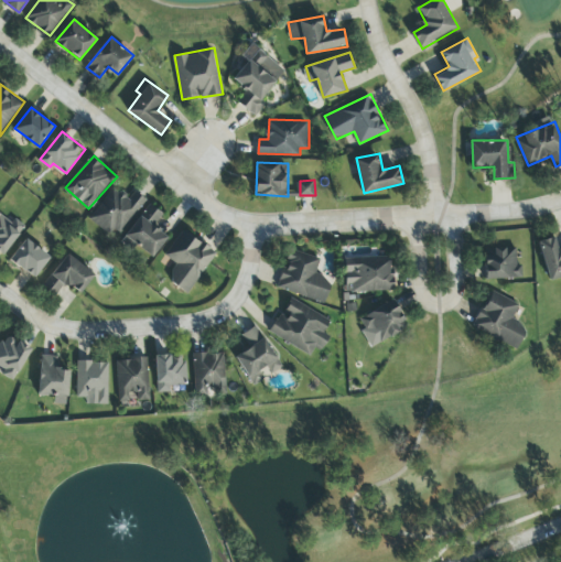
[(118,237),(148,200),(137,190),(131,197),(116,185),(92,216),(118,237)]
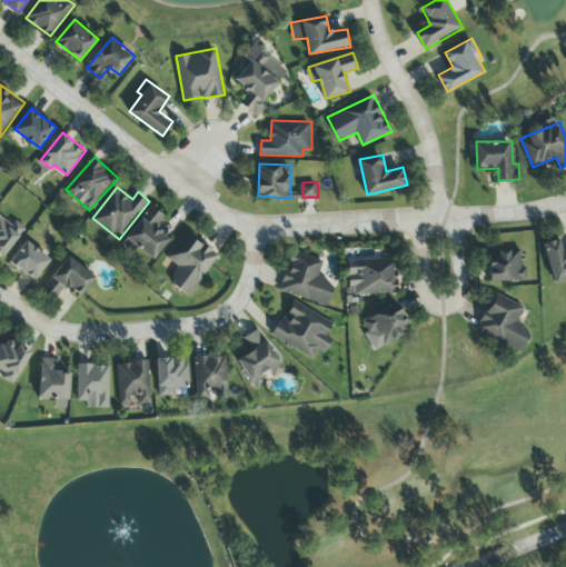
[(166,215),(150,204),(127,239),(157,258),(171,237),(157,228),(166,215)]
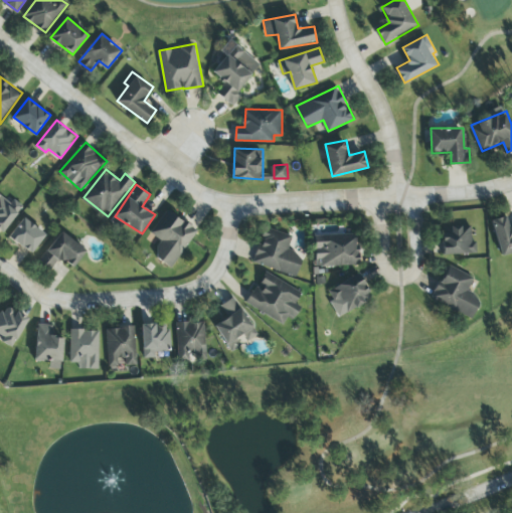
[(23,206),(1,190),(0,190),(0,226),(6,231),(23,206)]
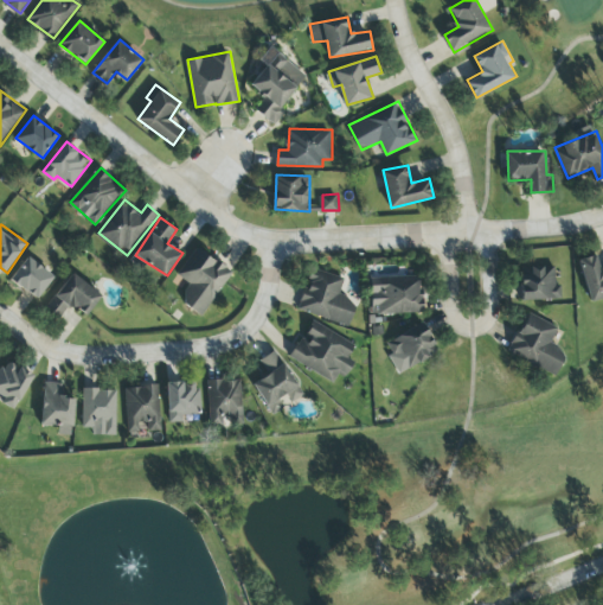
[(233,271),(198,246),(179,274),(193,284),(183,300),(204,314),(233,271)]
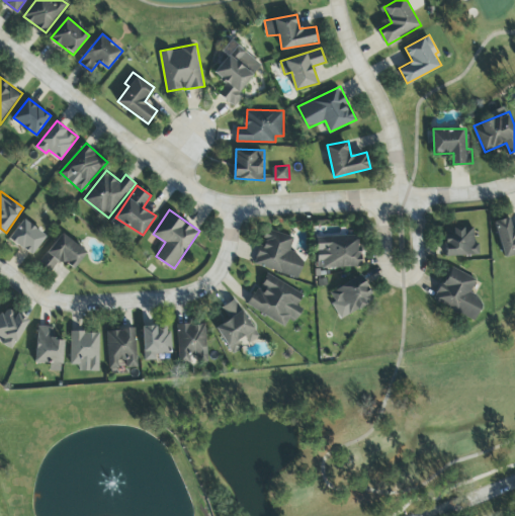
[(514,227),(511,216),(495,221),(506,257),(514,254),(514,227)]
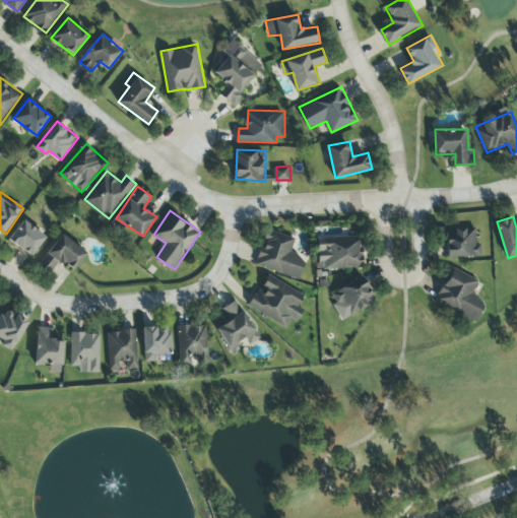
[(48,236),(25,218),(10,239),(33,256),(48,236)]
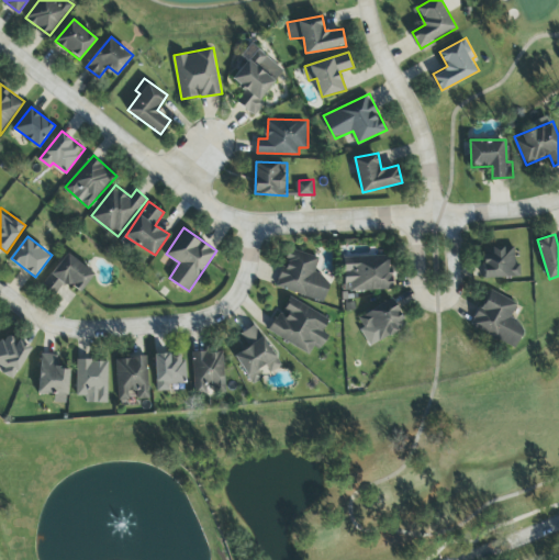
[(484,246),(485,277),(522,276),(522,262),(516,262),(516,245),(484,246)]
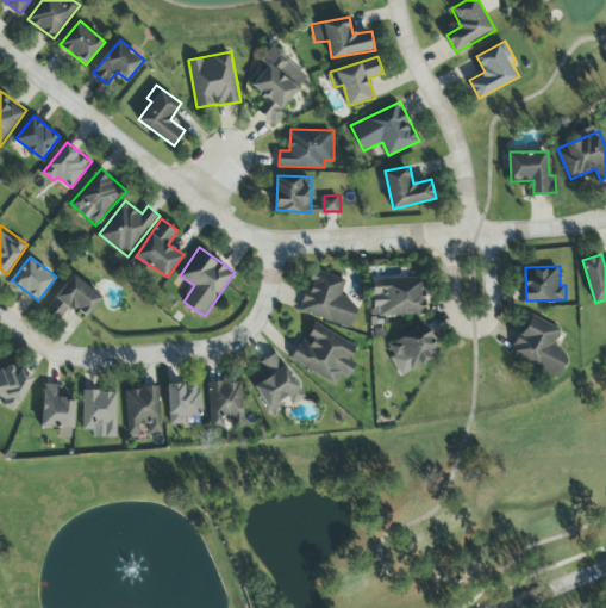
[(360,302),(342,297),(348,278),(314,268),(301,311),(353,327),(360,302)]
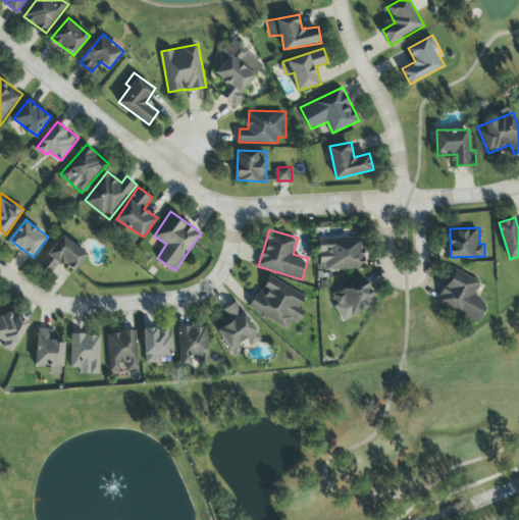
[(41,262),(54,273),(64,261),(75,270),(89,254),(64,234),(41,262)]
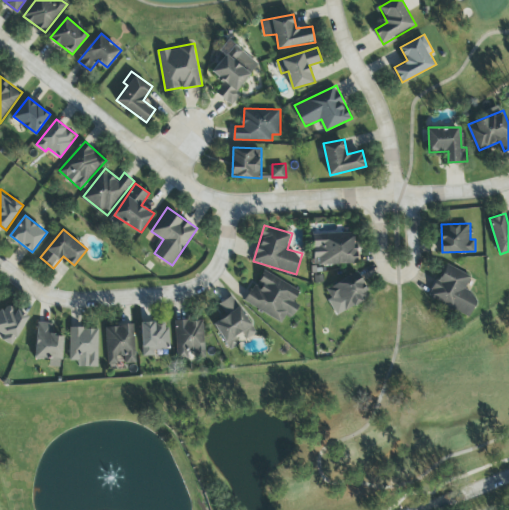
[(359,262),(358,232),(314,234),(316,264),(359,262)]
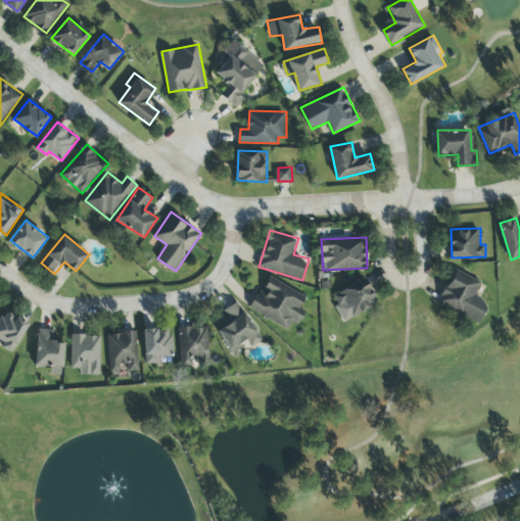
[(481,322),(490,301),(476,295),(482,280),(455,268),(439,303),(481,322)]
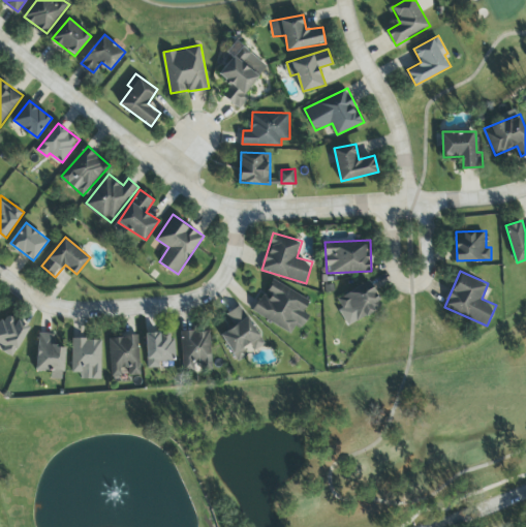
[(292,333),(298,324),(303,328),(311,314),(305,311),(312,299),(274,278),(255,311),(292,333)]
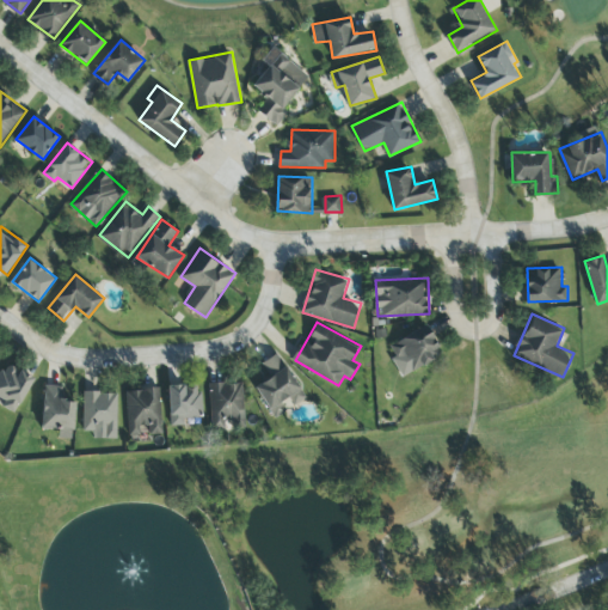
[(405,376),(444,354),(428,324),(390,346),(405,376)]
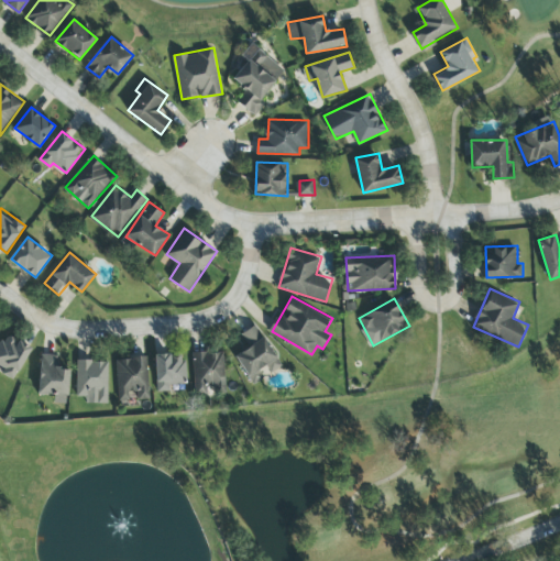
[(242,332),(251,345),(237,354),(254,384),(270,375),(268,374),(284,365),(257,323),(242,332)]
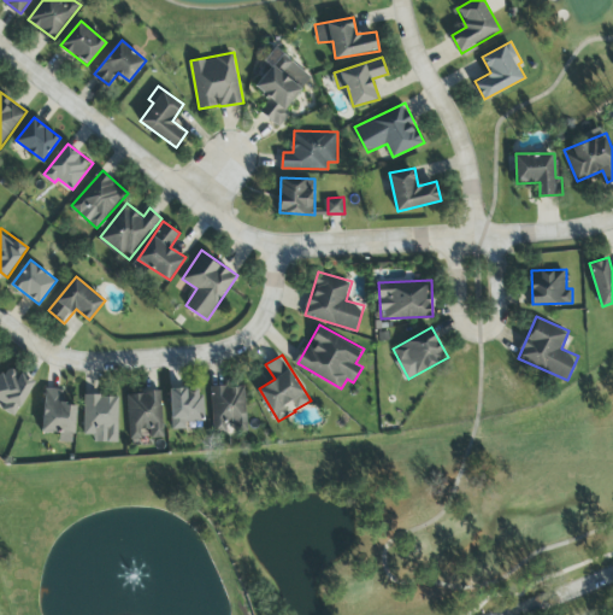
[(0,380),(0,398),(9,403),(5,409),(17,415),(36,381),(9,365),(0,380)]
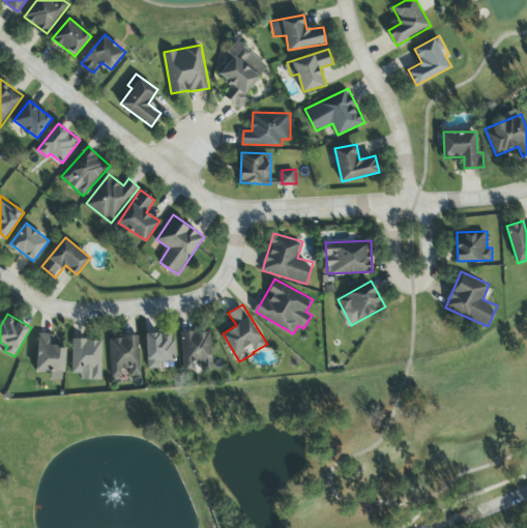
[(212,330),(183,330),(184,363),(213,362),(212,330)]
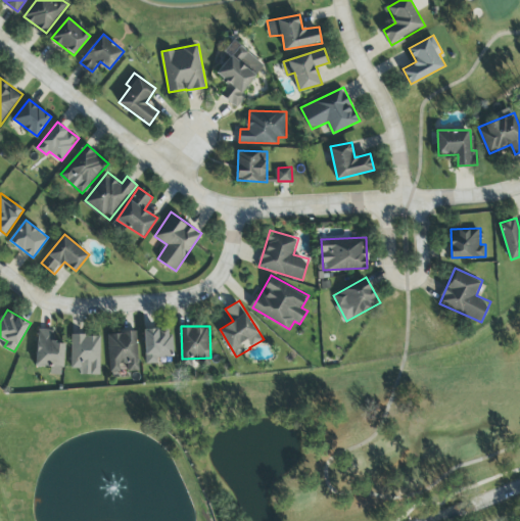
[(64,366),(65,343),(56,342),(56,329),(39,328),(38,366),(64,366)]
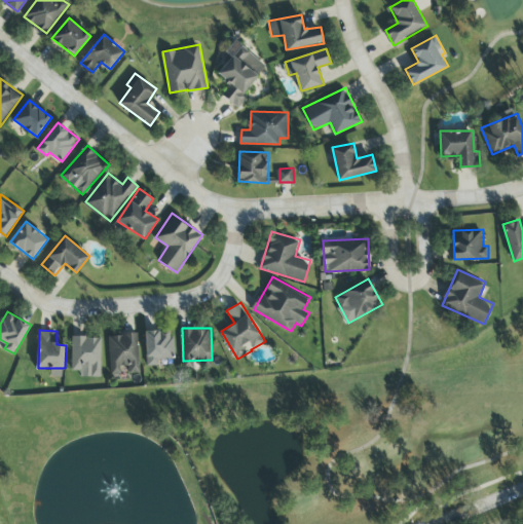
[(147,365),(160,364),(160,360),(175,359),(174,330),(146,330),(147,365)]
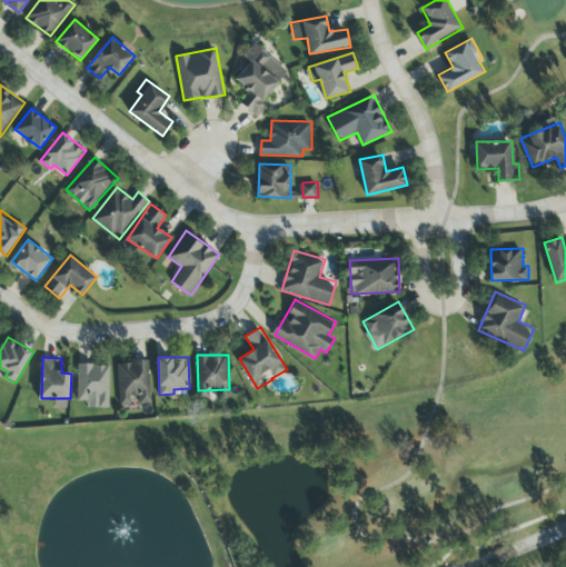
[(152,401),(150,360),(120,361),(121,404),(132,404),(132,401),(152,401)]
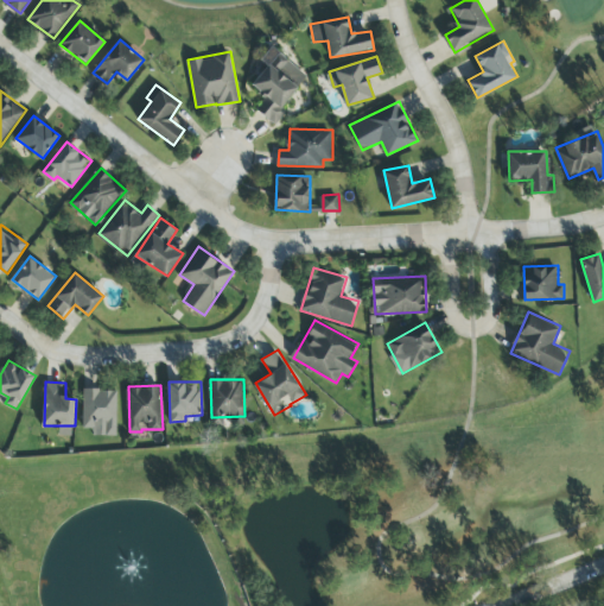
[(84,428),(94,428),(94,434),(118,435),(119,389),(86,389),(84,428)]
